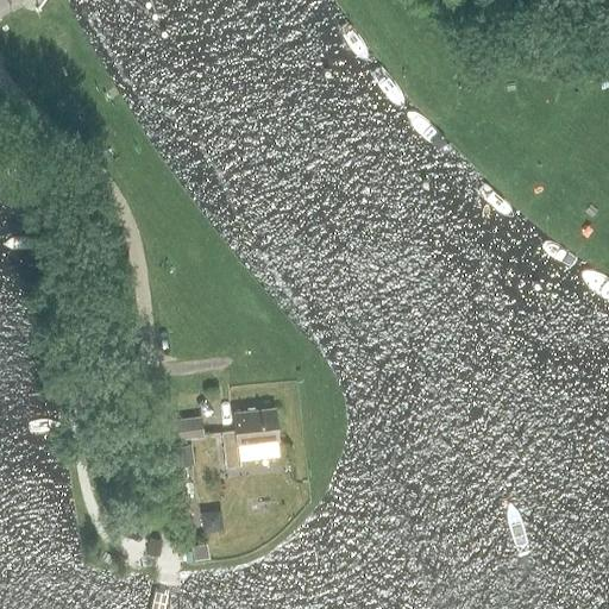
[(239,444),(278,440),(275,408),(234,413),(237,431),(223,432),(226,466),(240,465),(239,444)]
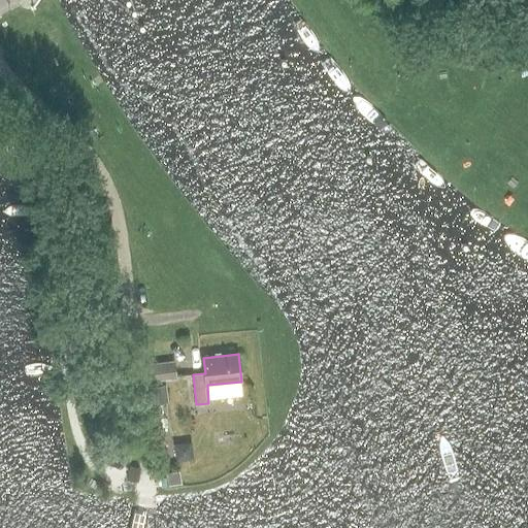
[(176,377),(174,360),(152,363),(154,381),(176,377)]
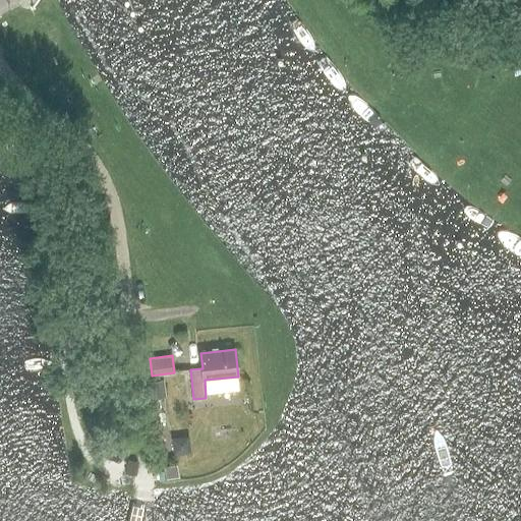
[(152,380),(153,398),(165,397),(164,379),(152,380)]
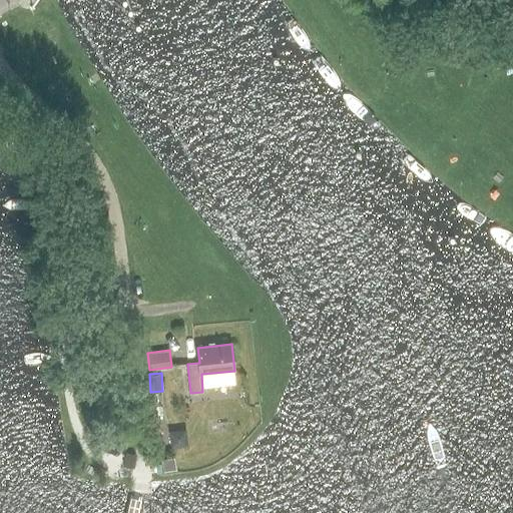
[(132,468),(134,454),(125,453),(123,467),(132,468)]
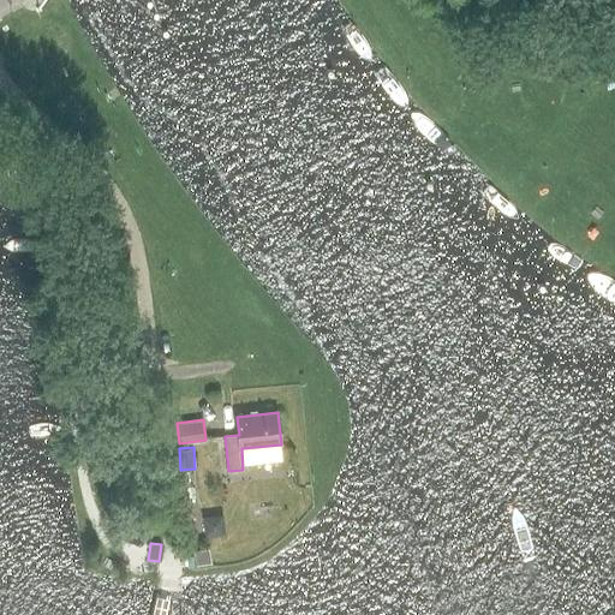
[(195,551),(197,566),(212,563),(209,549),(195,551)]
